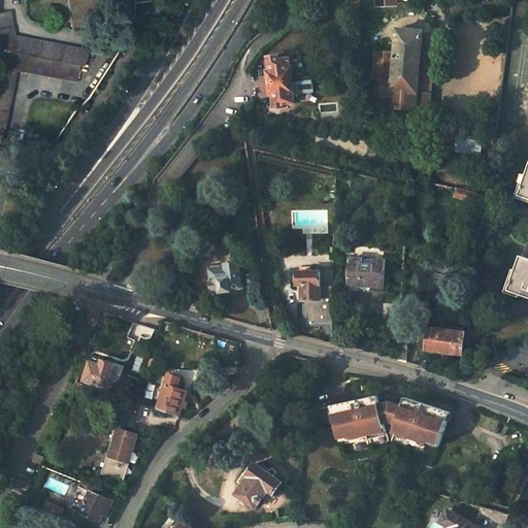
[(0,137),(6,139),(13,105),(21,72),(79,83),(83,70),(79,70),(79,64),(85,65),(87,50),(80,47),(12,34),(8,11),(0,12),(0,53),(1,56),(7,57),(0,87),(0,137)]
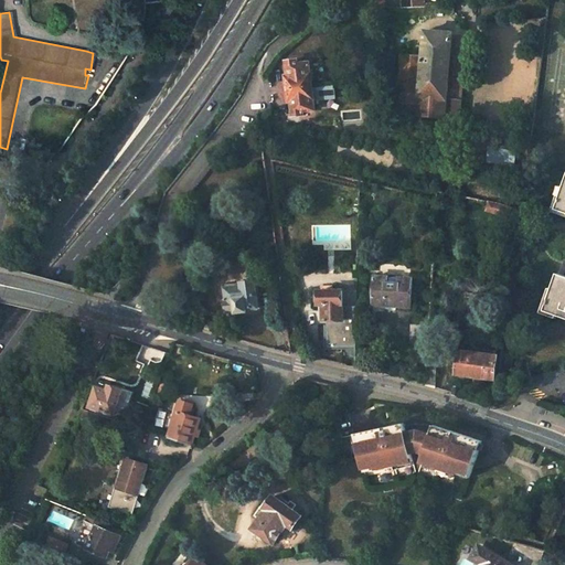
[(400,94),(401,112),(459,117),(461,98),(447,96),(454,33),(426,30),(424,54),(419,54),(404,52),(404,53),(400,52),(400,63),(402,63),(400,94)]
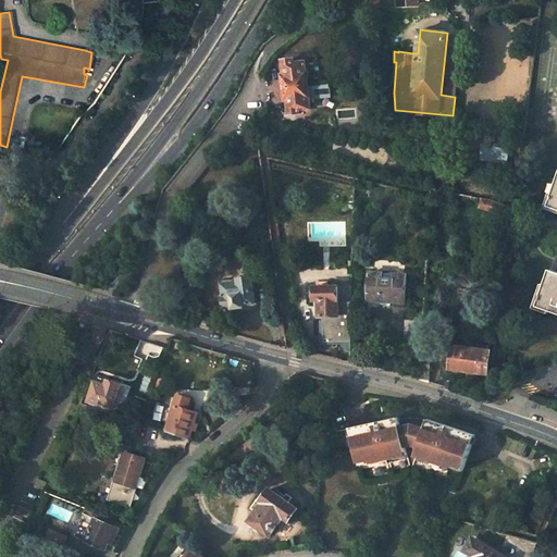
[(455,97),(460,34),(447,33),(441,95),(455,97)]
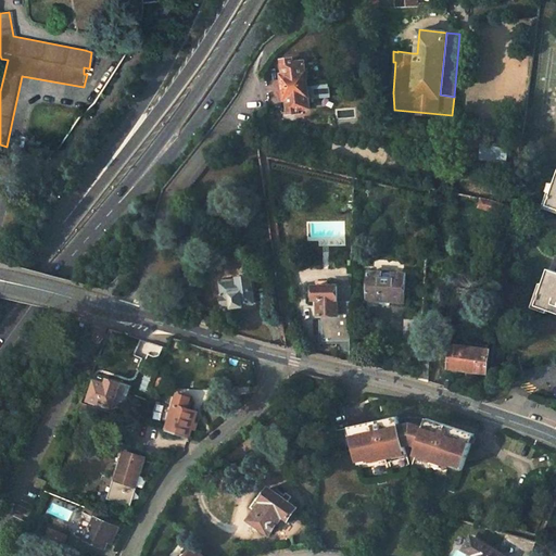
[(293,58),(283,59),(287,78),(282,78),(283,89),(308,86),(307,72),(306,72),(305,60),(293,61),(293,58)]
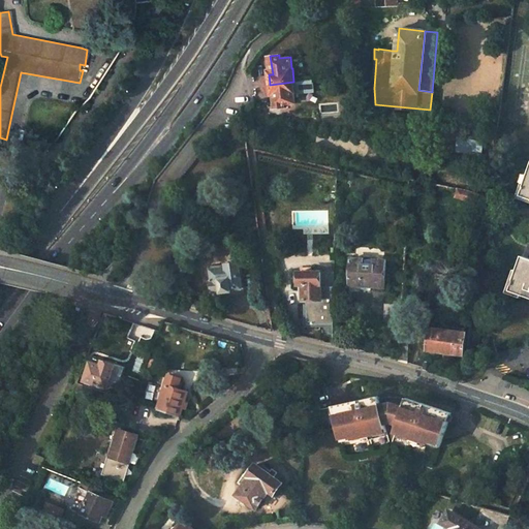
[(283,103),(294,101),(294,98),(300,98),(300,93),(314,91),(313,80),(293,82),(270,85),(271,94),(274,94),(276,106),(281,106),(281,105),(283,105),(283,103)]
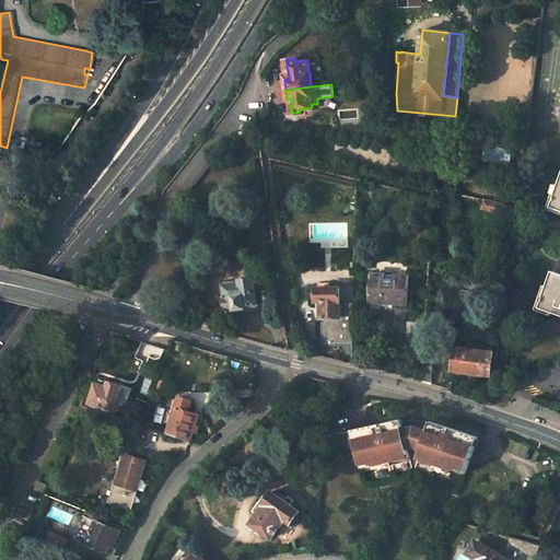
[(485,146),(482,159),(510,163),(512,150),(485,146)]
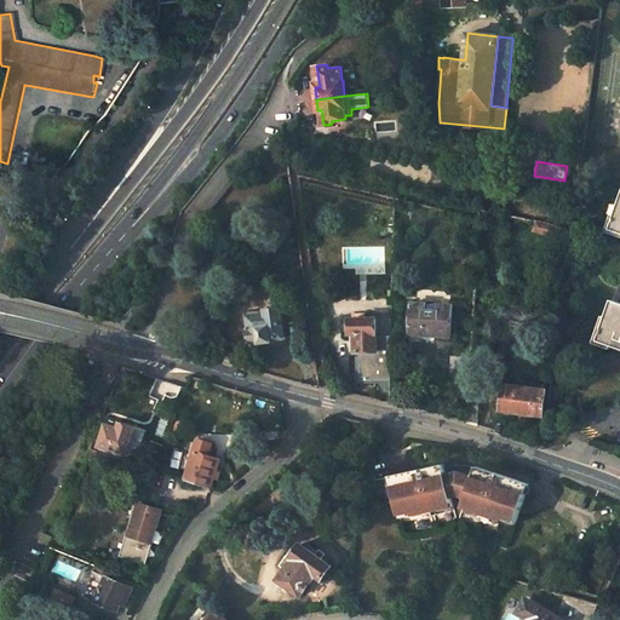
[(453,305),(411,303),(409,334),(451,337),(453,305)]
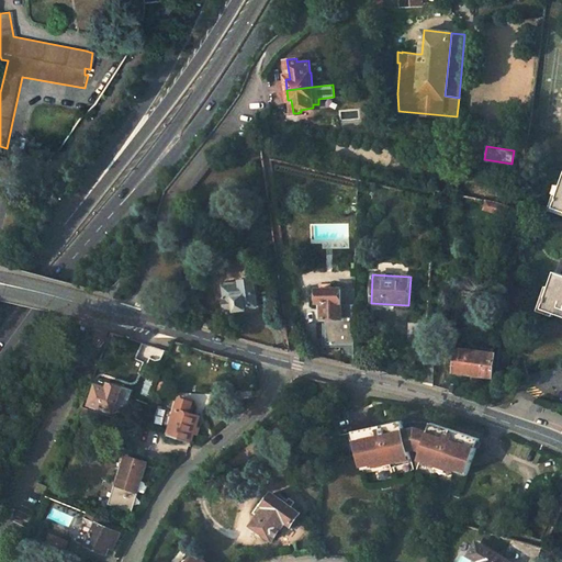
[(561,279),(554,277),(544,305),(555,310),(554,313),(561,315),(561,279)]
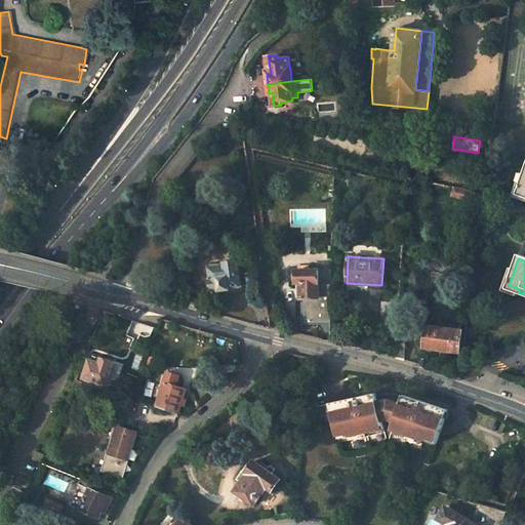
[(231,266),(210,269),(212,280),(210,280),(212,291),(220,290),(221,294),(231,292),(231,288),(241,286),(238,261),(231,263),(231,266)]
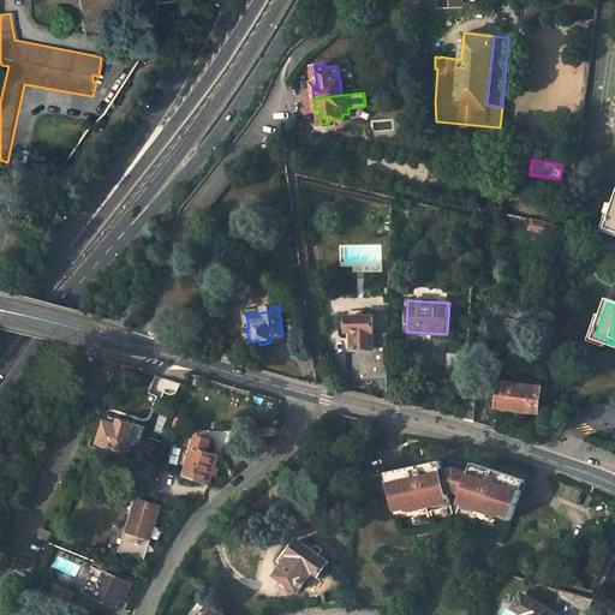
[(216,326),(226,324),(224,309),(214,310),(216,326)]
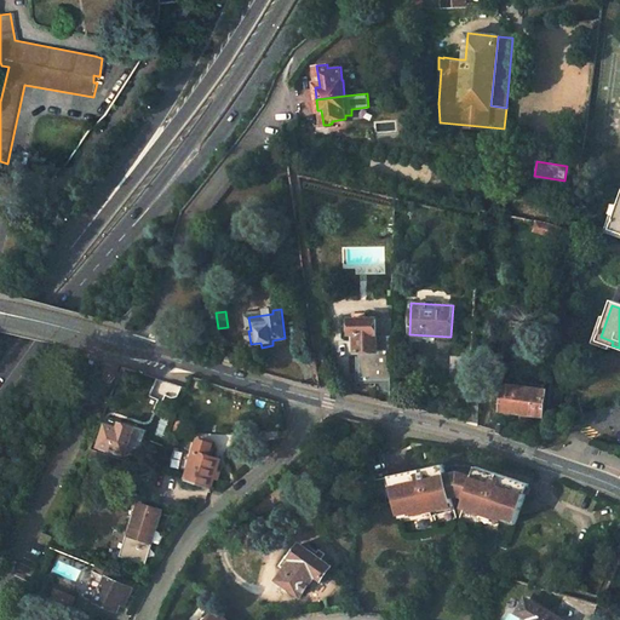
[(391,321),(350,320),(350,334),(355,334),(355,352),(359,352),(359,359),(357,379),(390,380),(391,321)]
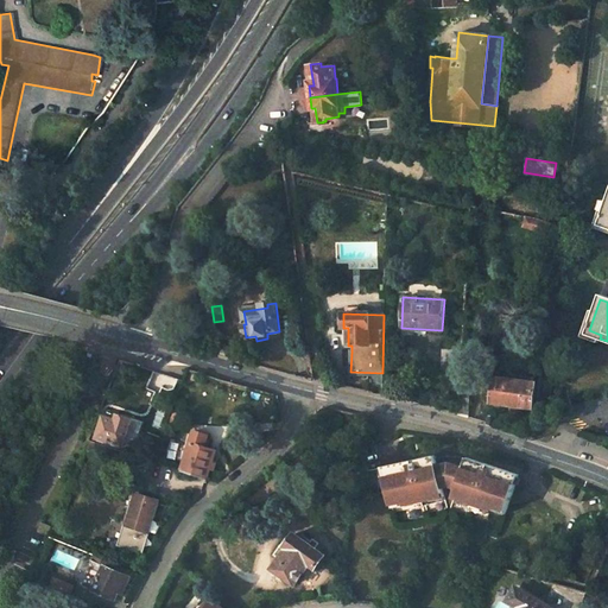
[(373,384),(382,384),(382,373),(350,372),(352,352),(348,352),(348,375),(373,375),(373,384)]
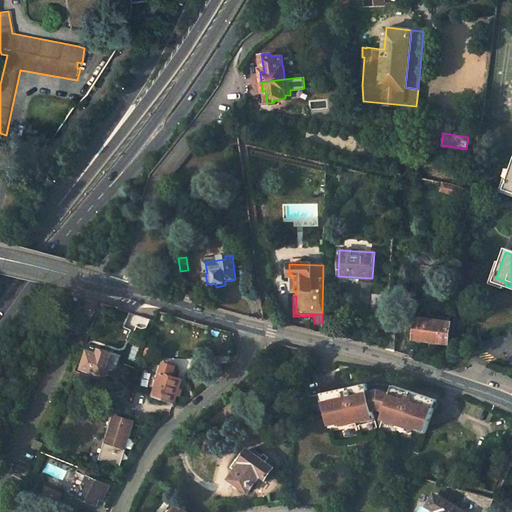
[(367,318),(363,324),(365,331),(372,334),(378,330),(380,323),(375,318),(367,318)]
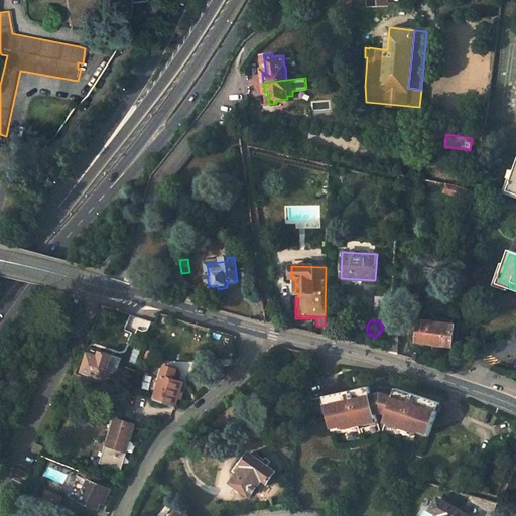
[(455,326),(418,320),(416,344),(452,348),(455,326)]
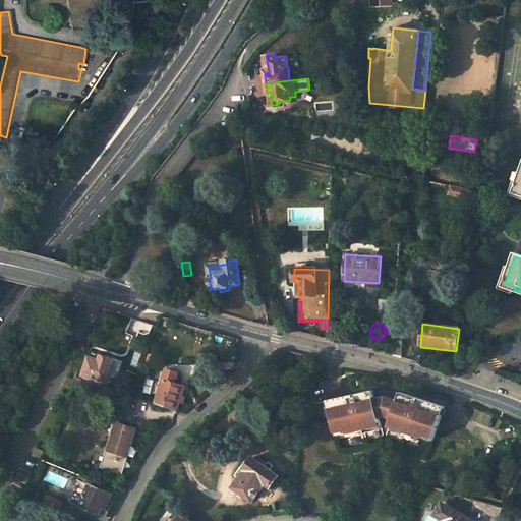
[(90,358),(83,375),(105,383),(106,380),(115,383),(132,338),(124,334),(113,361),(102,357),(100,361),(90,358)]
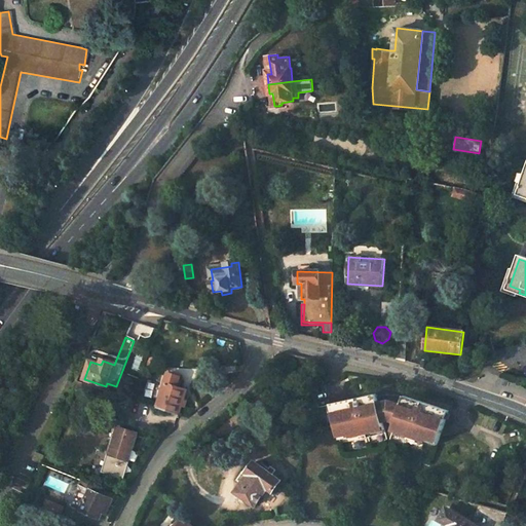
[(397,360),(405,362),(405,358),(406,344),(398,344),(397,360)]
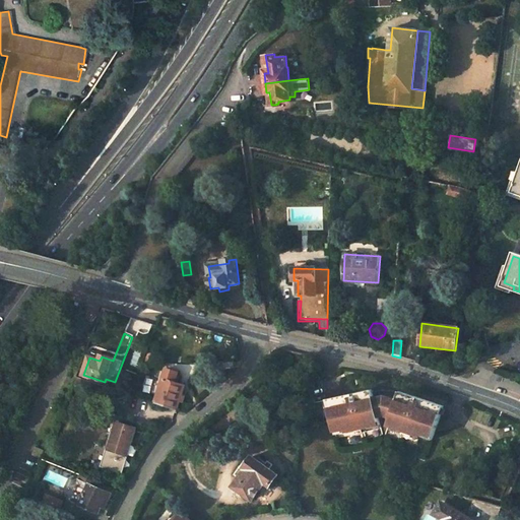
[(417,356),(400,353),(400,358),(415,363),(417,356)]
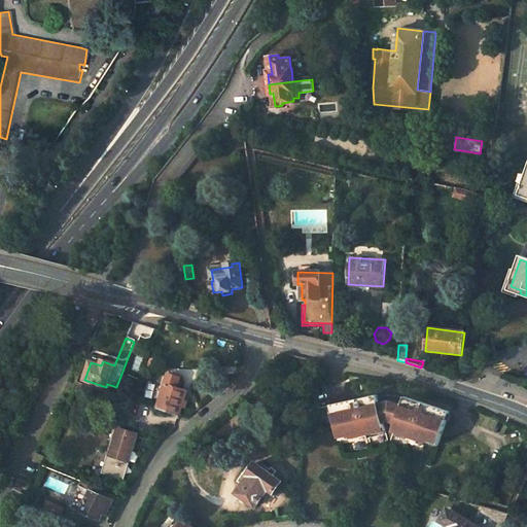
[(429,371),(430,363),(423,361),(421,367),(429,371)]
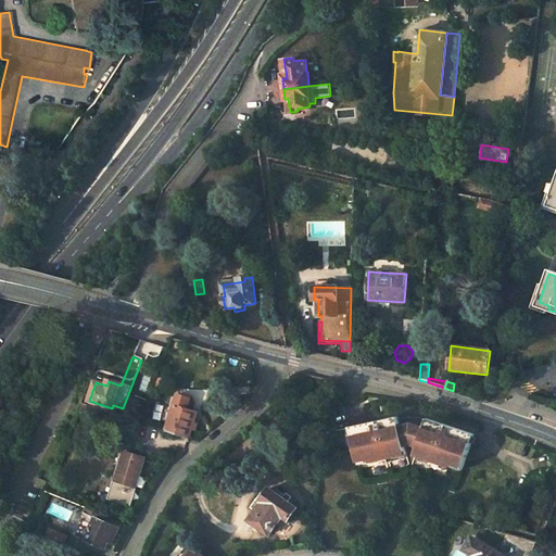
[(188,440),(197,413),(187,409),(190,400),(178,395),(165,432),(188,440)]
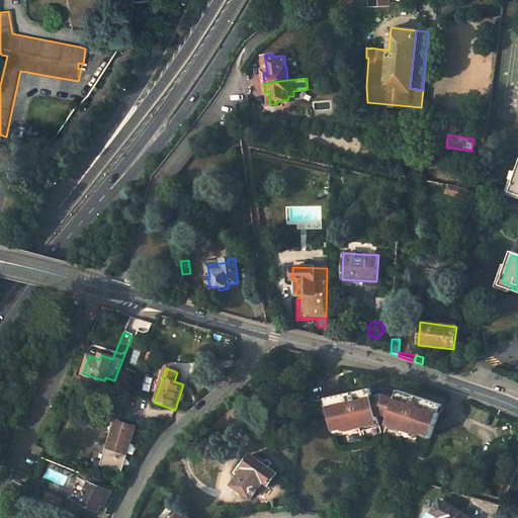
[(372,385),(328,393),(333,430),(354,427),(354,423),(366,421),(367,425),(378,423),(372,385)]
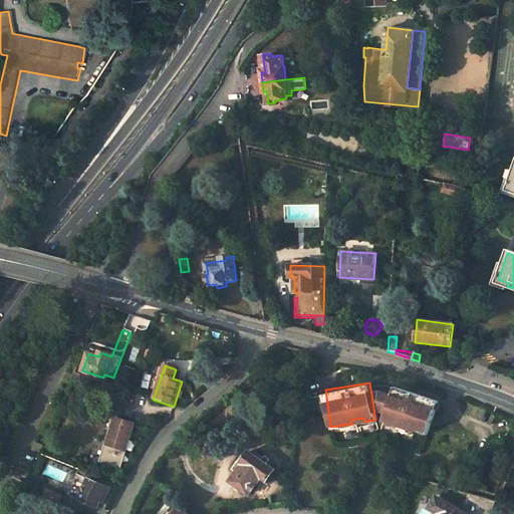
[(427,435),(438,402),(395,387),(383,421),(394,424),(395,421),(407,425),(406,428),(427,435)]
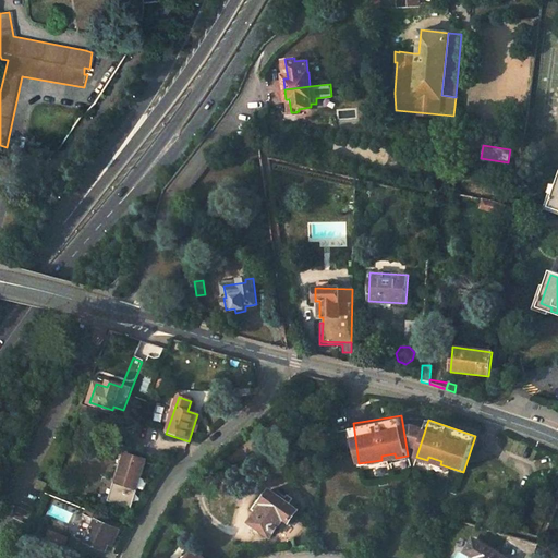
[(116,481),(109,500),(130,508),(146,460),(126,453),(120,473),(125,475),(123,484),(116,481)]
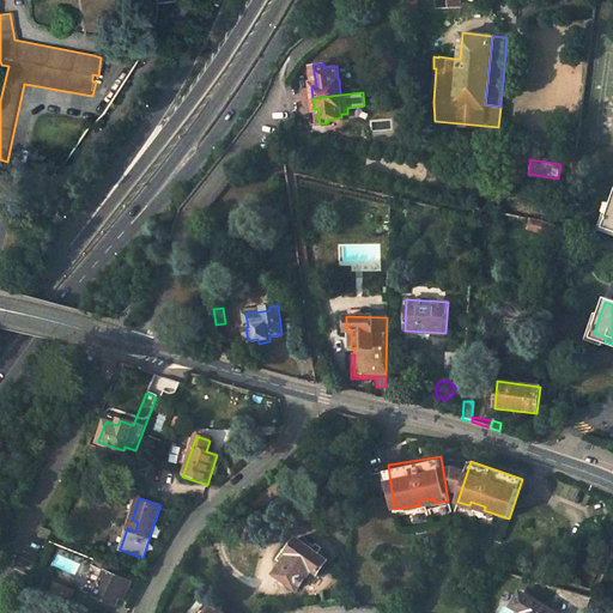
[(43,525),(38,534),(50,539),(54,529),(43,525)]
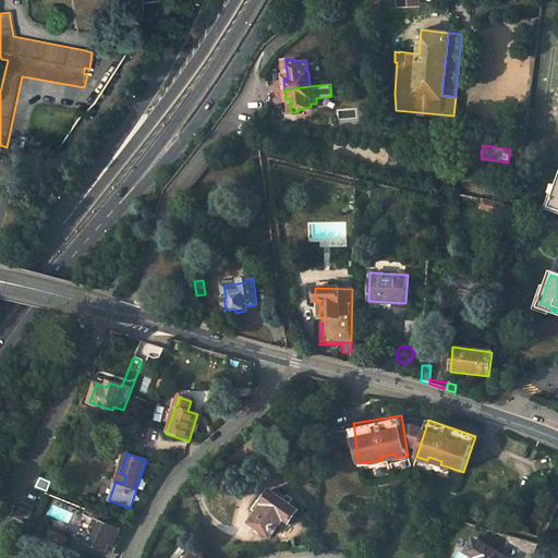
[(265,504),(252,523),(270,537),(284,519),(290,522),(299,510),(271,490),(263,502),(265,504)]
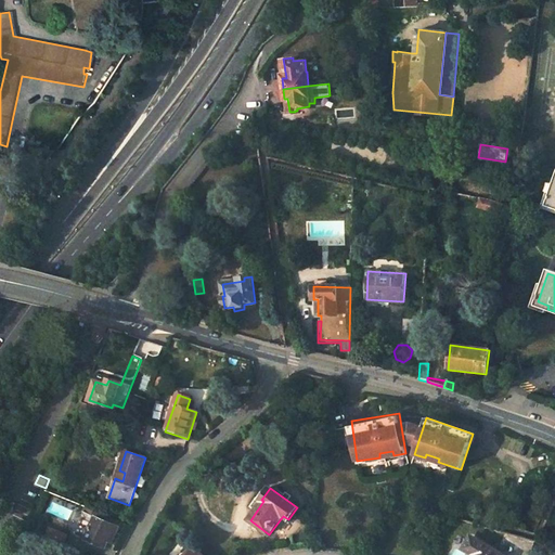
[(97,518),(87,540),(105,549),(108,542),(112,543),(118,528),(97,518)]
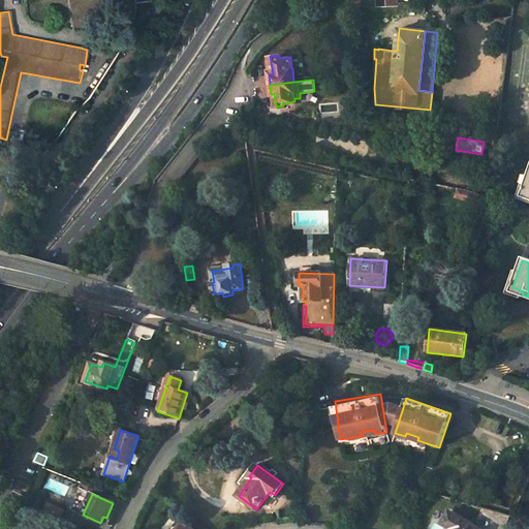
[(477,528),(450,512),(447,517),(446,523),(453,526),(450,528),(477,528)]
